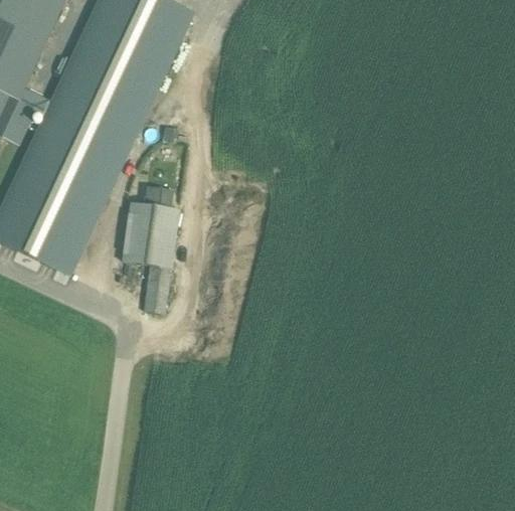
[(46,116),(0,214),(0,239),(71,274),(194,12),(168,0),(101,0),(52,103),(46,116)]
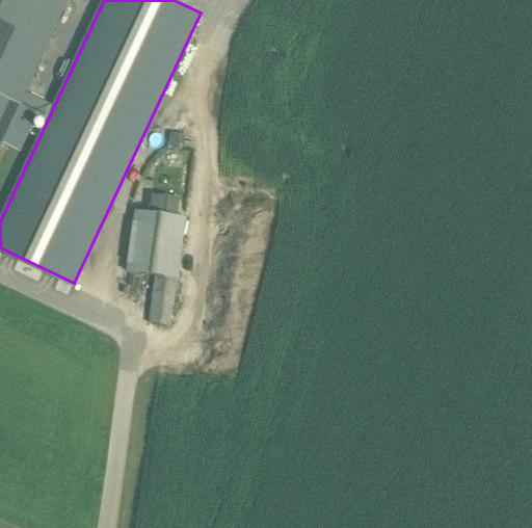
[(24,91),(65,0),(0,0),(0,146),(3,139),(22,149),(37,114),(48,120),(54,106),(24,91)]
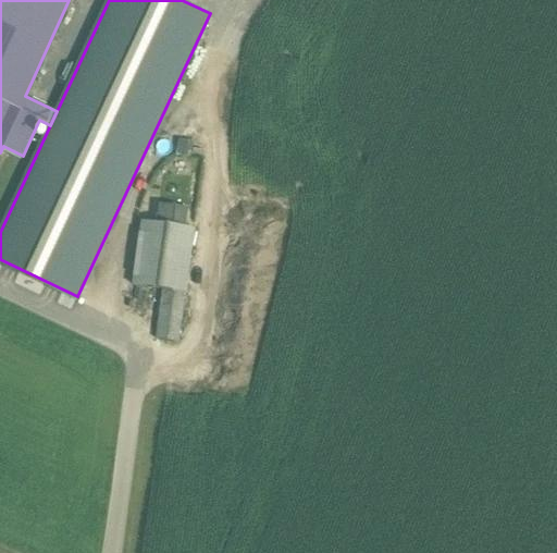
[(180,157),(182,142),(169,140),(166,156),(180,157)]
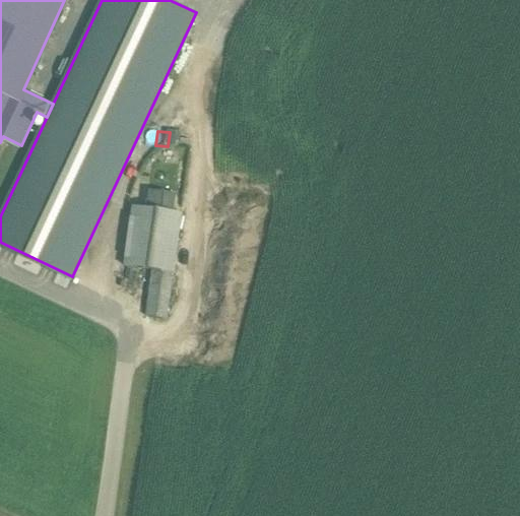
[(131,203),(123,263),(135,264),(150,267),(173,270),(174,270),(182,210),(174,209),(175,192),(146,189),(145,205),(134,203),(131,203)]
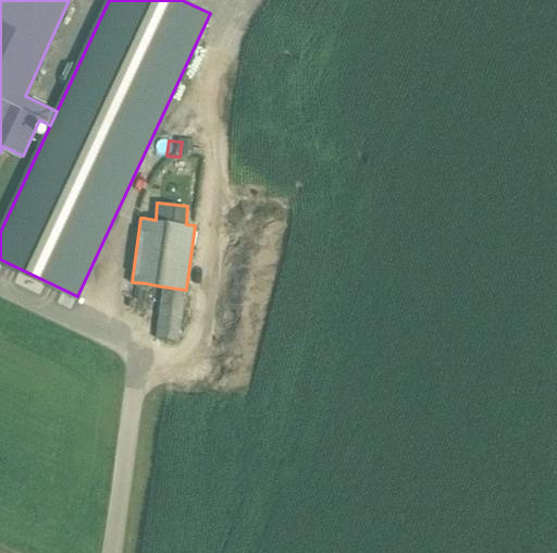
[(161,286),(156,335),(178,340),(185,290),(161,286)]
